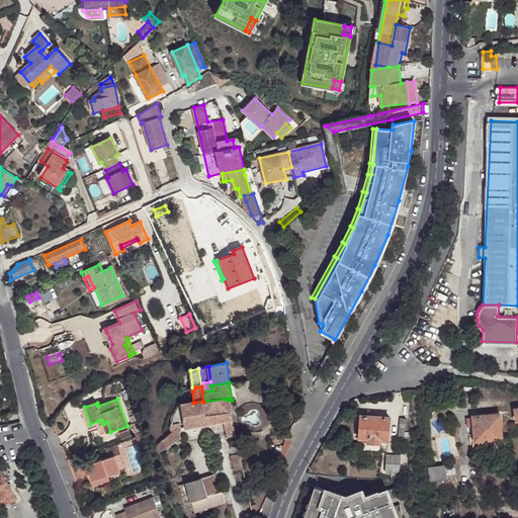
[(193,403),(183,404),(181,405),(184,428),(223,420),(231,418),(229,412),(230,412),(228,400),(226,399),(203,402),(193,403)]
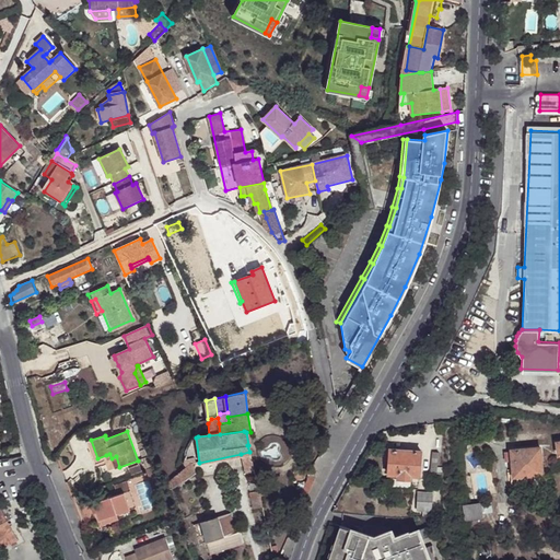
[(513,477),(543,474),(540,447),(511,451),(511,453),(512,462),(513,477)]
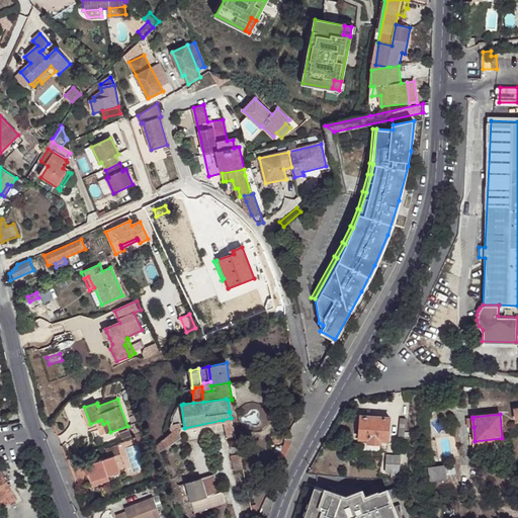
[(359,438),(362,438),(368,439),(368,442),(379,443),(380,440),(387,440),(390,418),(361,416),(359,438)]
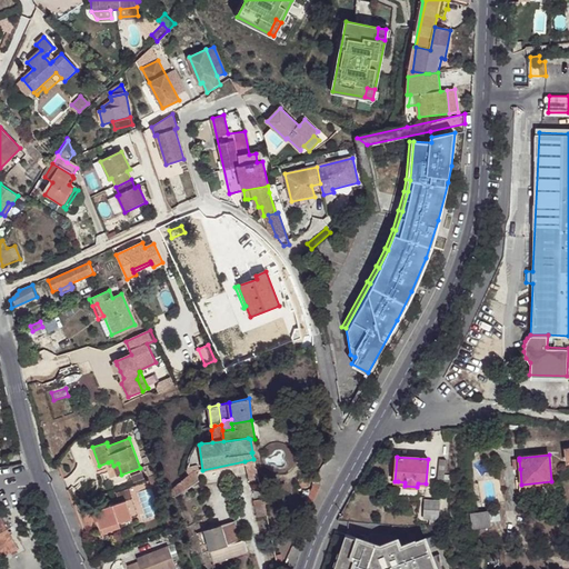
[(249,478),(257,477),(253,459),(245,461),(249,478)]
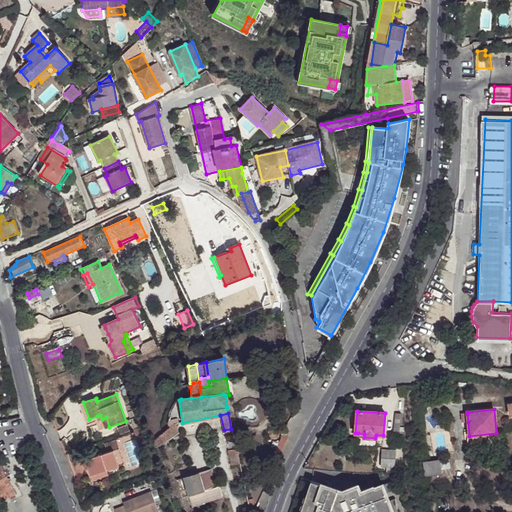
[(170,428),(155,441),(158,446),(179,431),(176,424),(176,423),(170,428)]
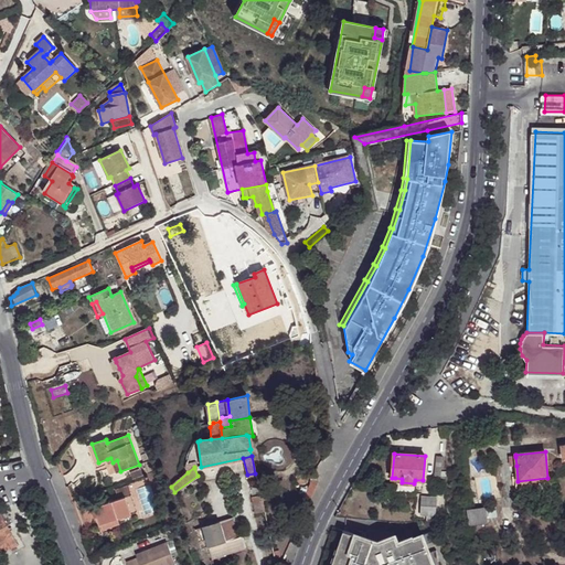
[(147,473),(150,483),(155,486),(160,482),(155,470),(147,473)]
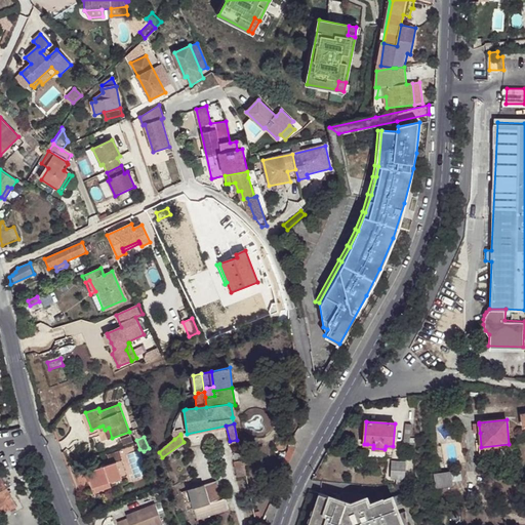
[(284,449),(284,441),(276,443),(277,450),(284,449)]
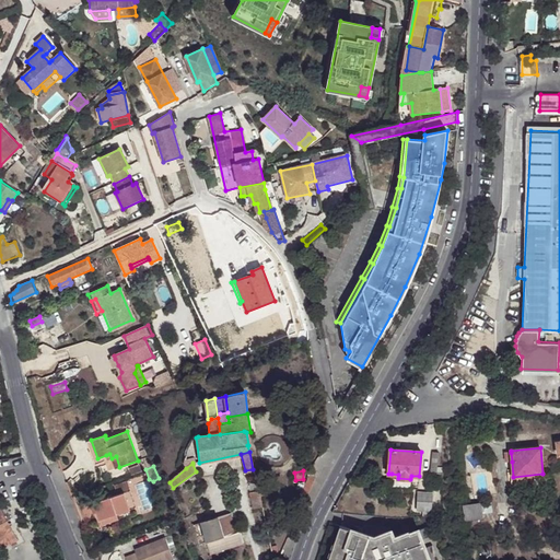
[(392,474),(391,485),(410,486),(410,479),(398,478),(398,475),(392,474)]
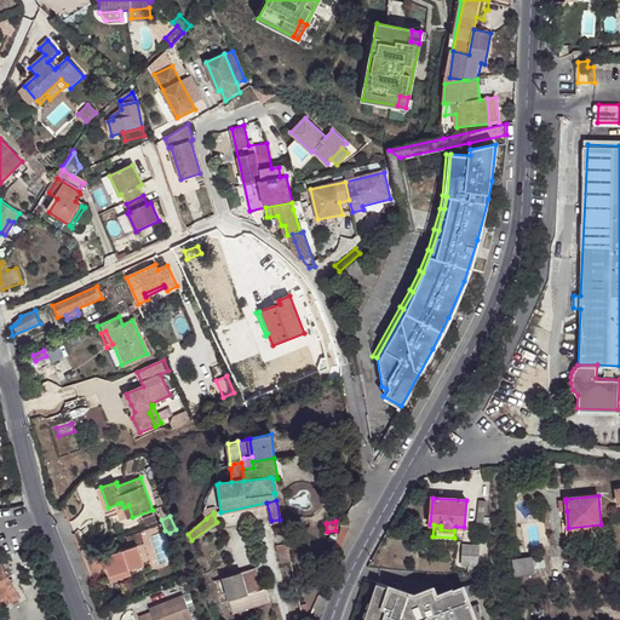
[(602,532),(601,524),(568,528),(569,537),(602,532)]
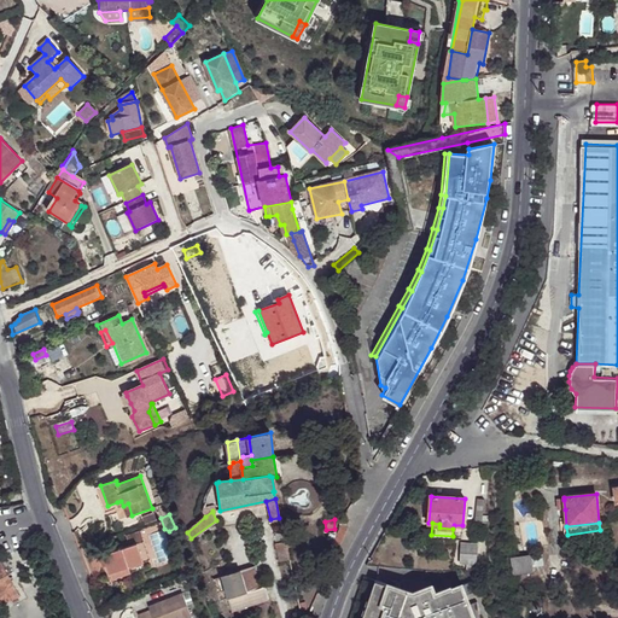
[(164,529),(174,558),(178,557),(169,531),(164,529)]
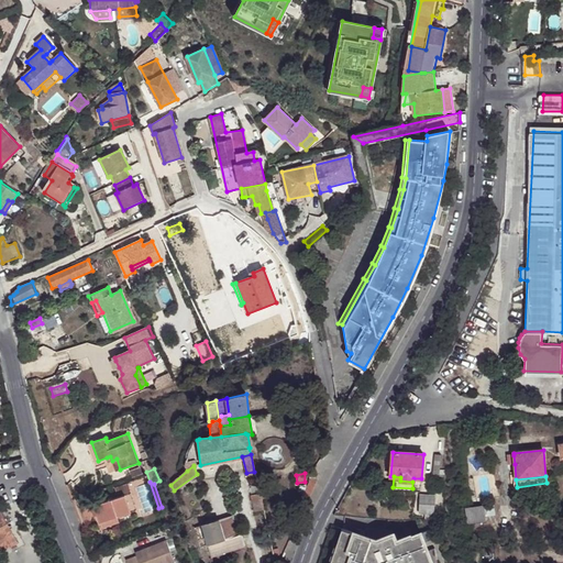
[(251,486),(251,494),(260,493),(257,484),(251,486)]
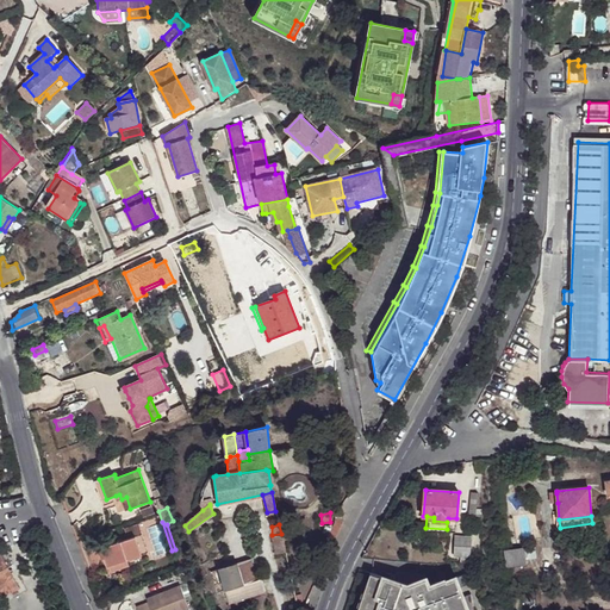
[(112,568),(123,564),(122,558),(128,556),(148,549),(143,530),(104,543),(112,568)]
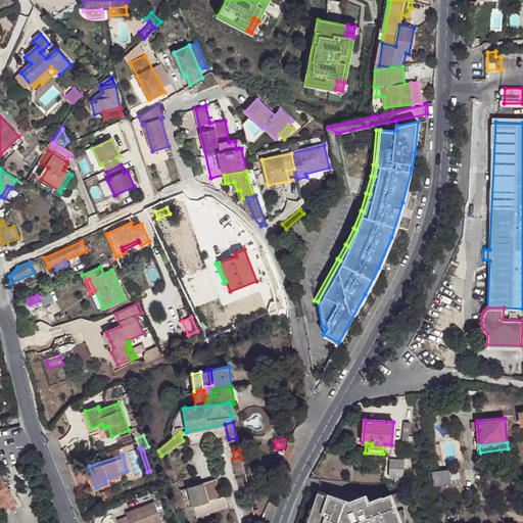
[(237,475),(245,473),(241,458),(233,459),(237,475)]
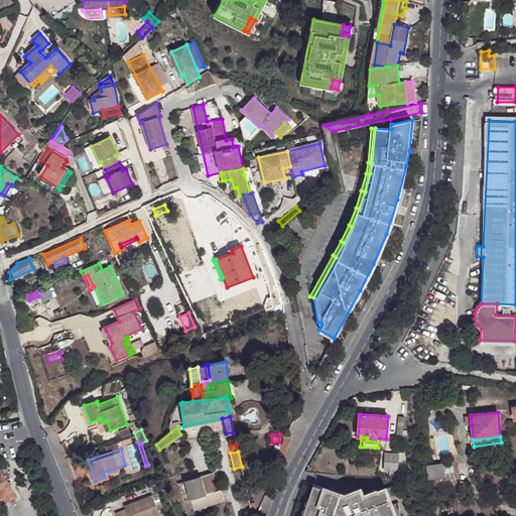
[(384,470),(397,471),(398,456),(385,455),(384,470)]
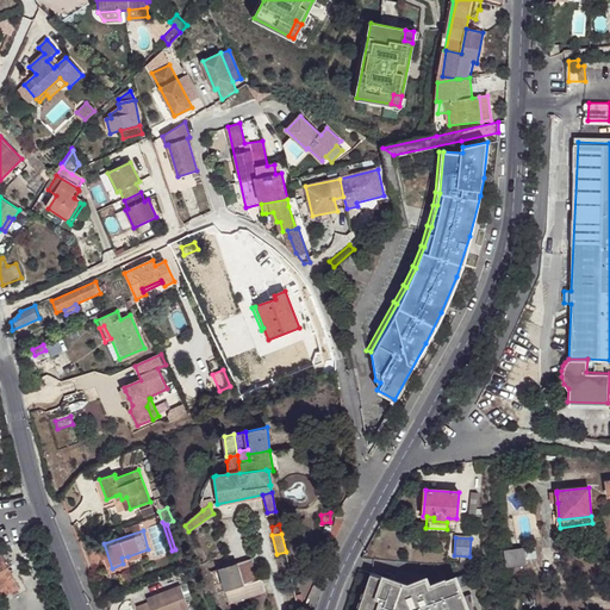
[(505,552),(506,567),(526,565),(523,549),(505,552)]
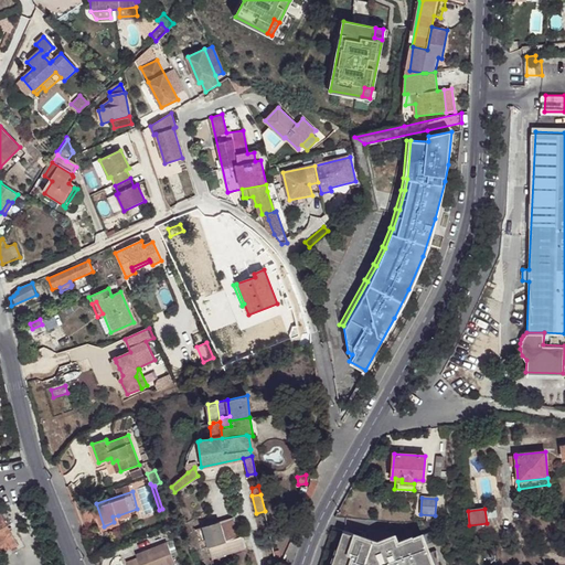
[(89,510),(77,514),(82,528),(86,525),(88,524),(91,521),(91,520),(92,516),(91,514),(91,511),(89,510)]
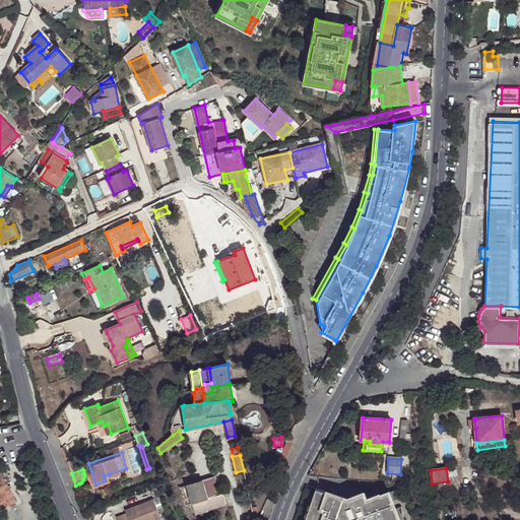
[(0,502),(13,496),(6,483),(10,481),(4,472),(1,473),(0,472),(0,502)]
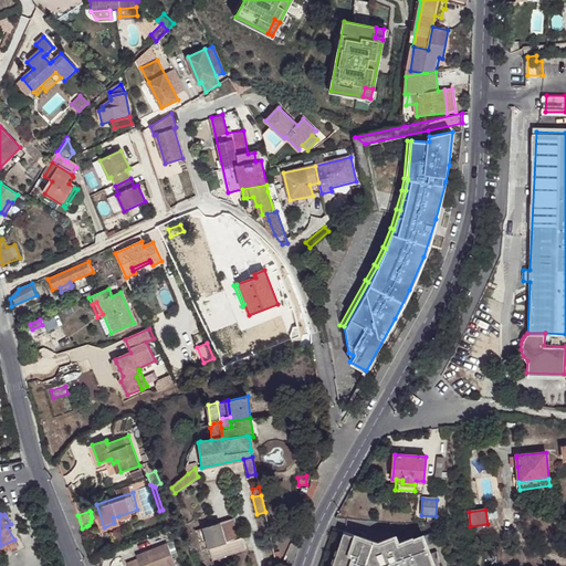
[(226,542),(238,538),(237,535),(232,520),(221,523),(226,542)]
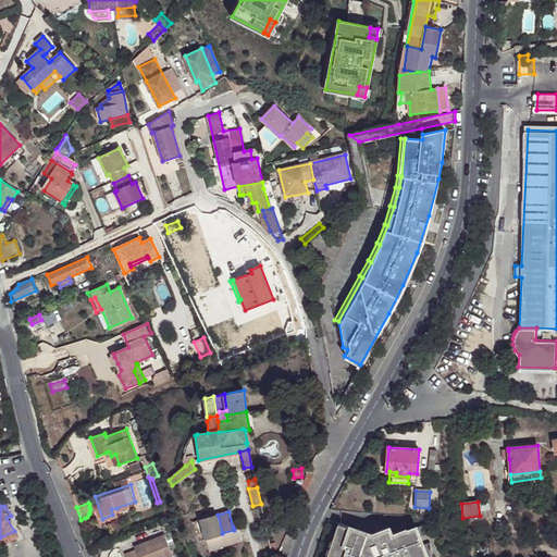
[(199,519),(206,539),(222,533),(218,515),(217,515),(199,519)]
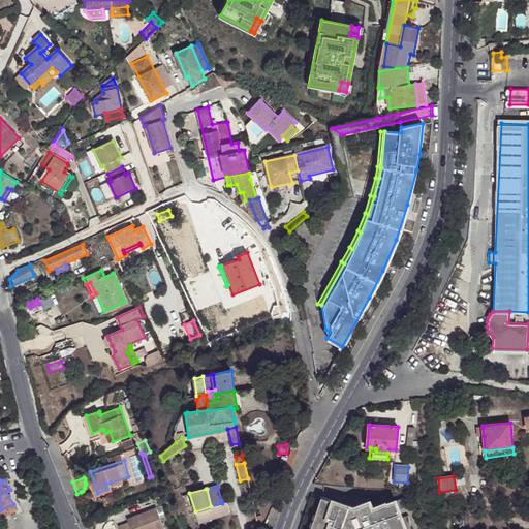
[(188,514),(195,511),(189,493),(182,496),(188,514)]
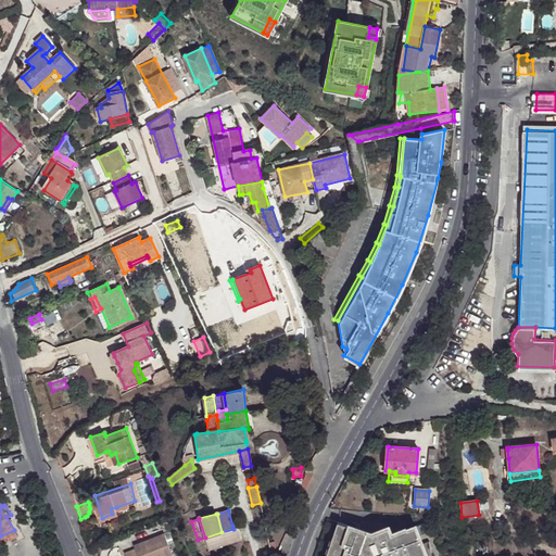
[(427,555),(416,527),(407,530),(407,529),(391,535),(388,528),(371,534),(337,529),(326,555),(427,555)]
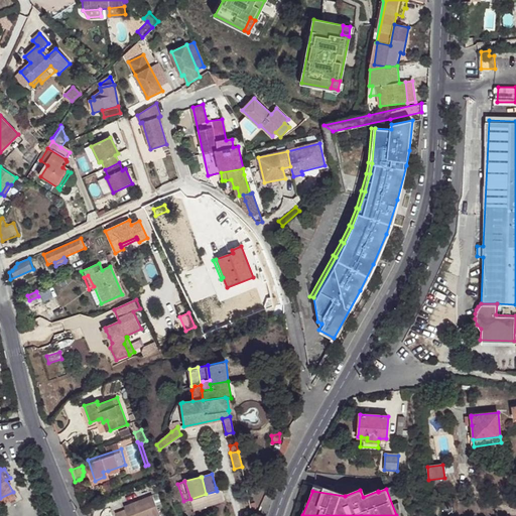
[(190,499),(194,510),(221,502),(223,501),(220,490),(217,491),(206,494),(190,499)]
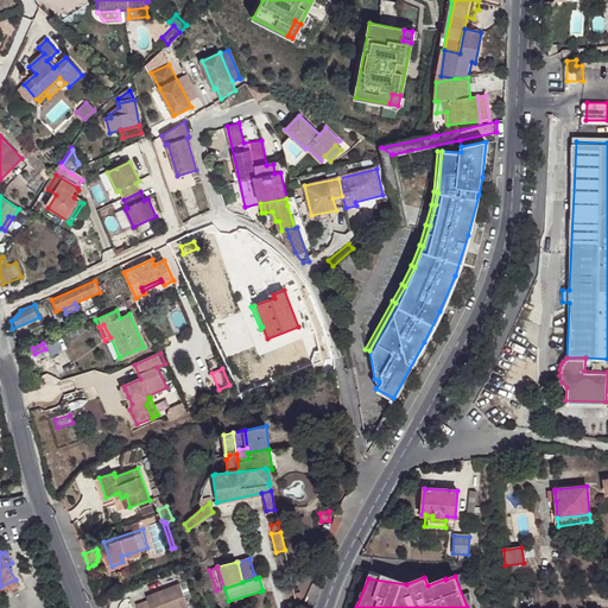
[(16,580),(0,587),(0,596),(19,587),(16,580)]
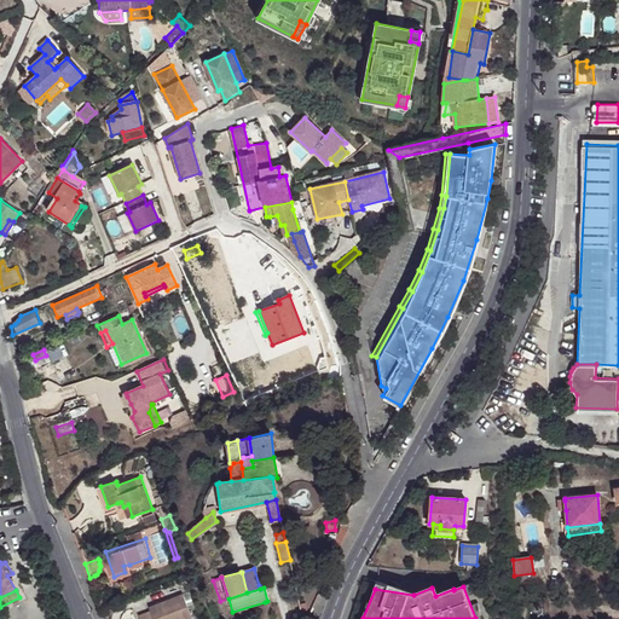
[(150,609),(152,618),(186,618),(191,617),(183,594),(148,607),(150,609)]
